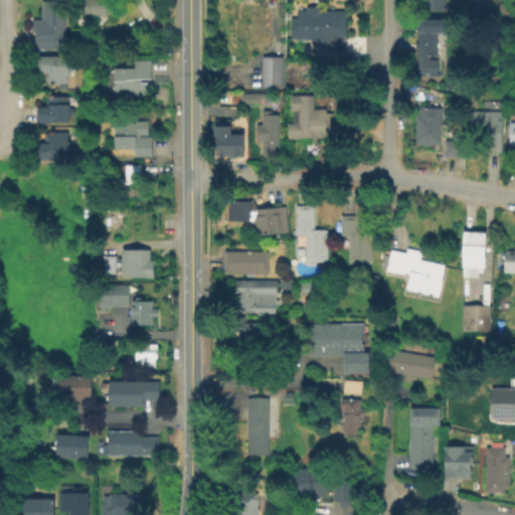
[(64,0),(64,48),(35,48),(35,28),(42,28),(42,0),(64,0)]
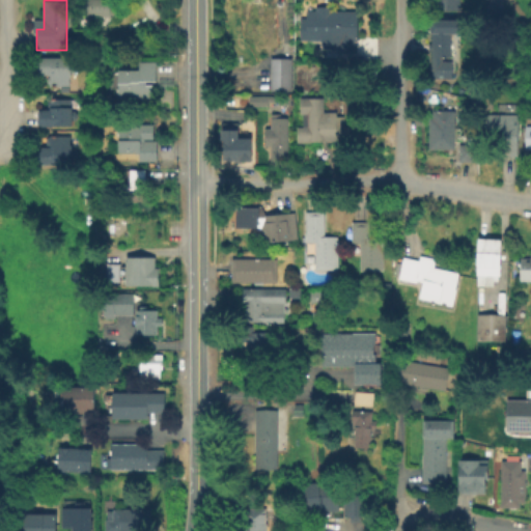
[(82,0),(117,0),(117,18),(82,16),(82,0)]
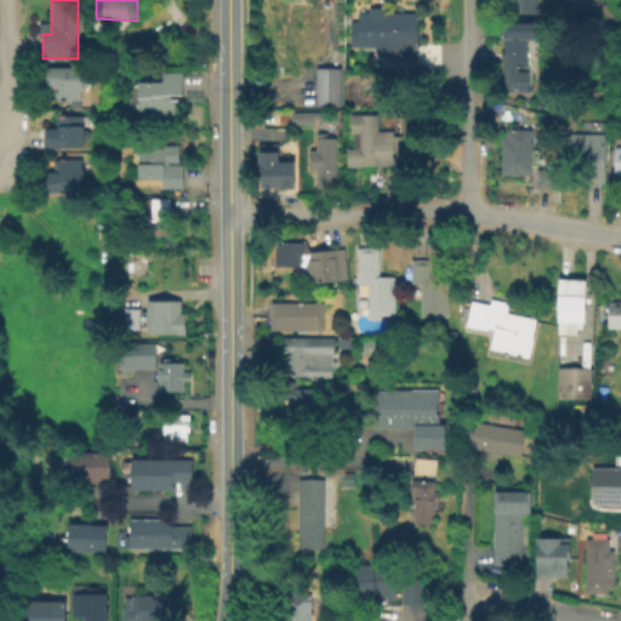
[(539,0),(539,12),(511,13),(511,0),(539,0)]
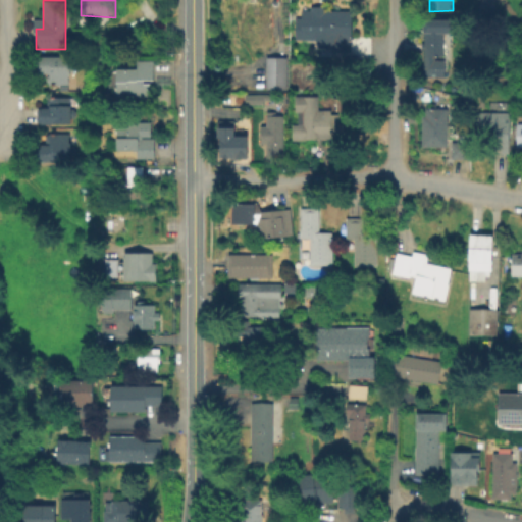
[(222,53),(240,53),(240,45),(250,45),(250,27),(276,27),(276,7),(240,7),(240,17),(222,17),(222,53)]
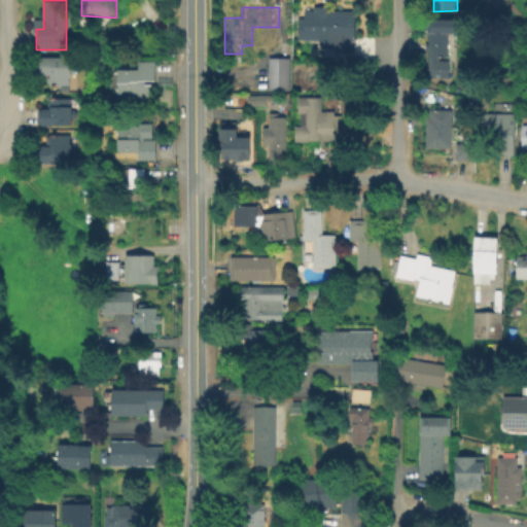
[(356,11),(355,41),(305,39),(306,10),(356,11)]
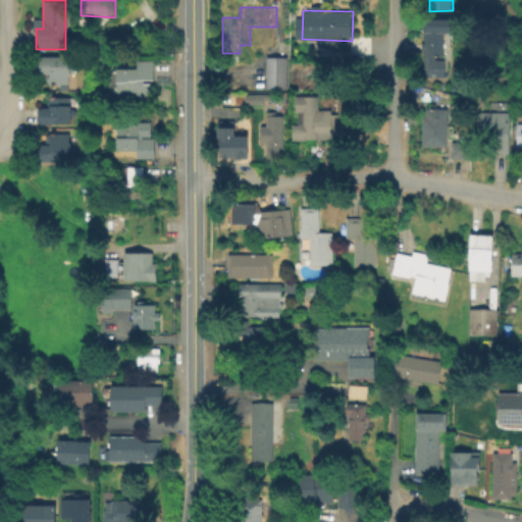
[(454,19),(454,34),(442,34),(444,57),(422,56),(422,49),(420,49),(420,43),(422,43),(423,19),(454,19)]
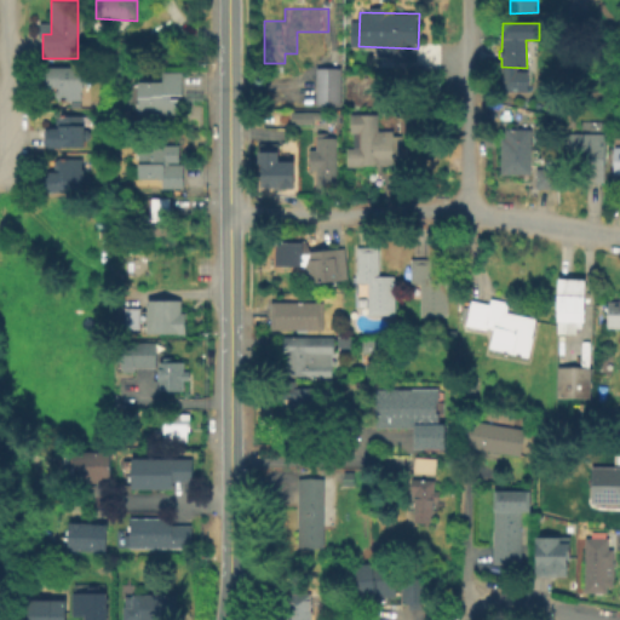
[(339,68),(338,107),(315,107),(316,68),(339,68)]
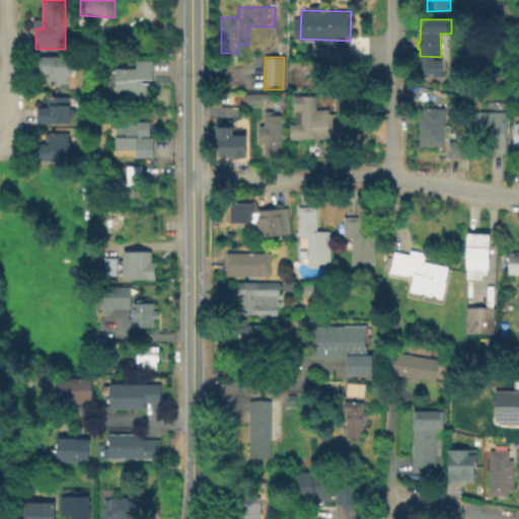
[(69,58),(69,63),(71,63),(75,66),(75,70),(72,73),(69,73),(69,77),(68,77),(68,85),(46,86),(46,78),(50,78),(50,74),(38,74),(36,59),(69,58)]
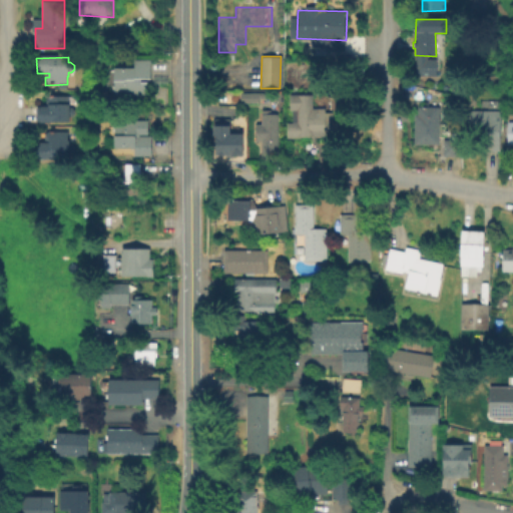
[(151,61),(151,79),(142,79),(142,83),(148,83),(148,96),(116,96),(116,69),(136,69),(136,61),(151,61)]
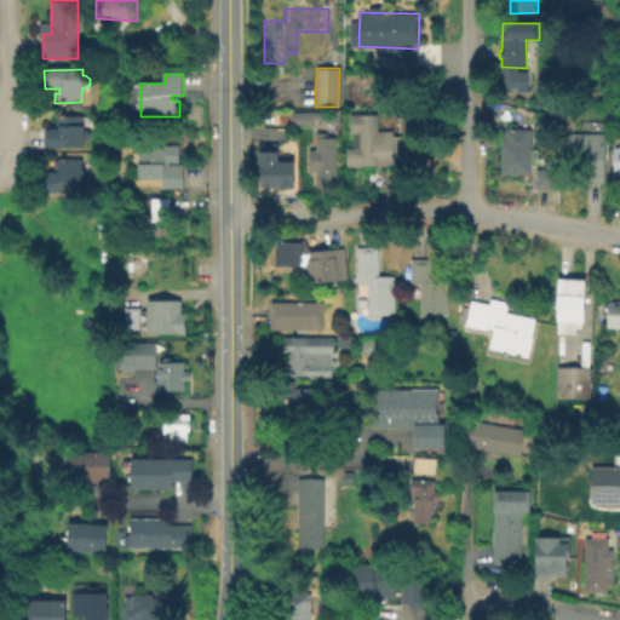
[(428,113),(428,137),(400,137),(399,113),(428,113)]
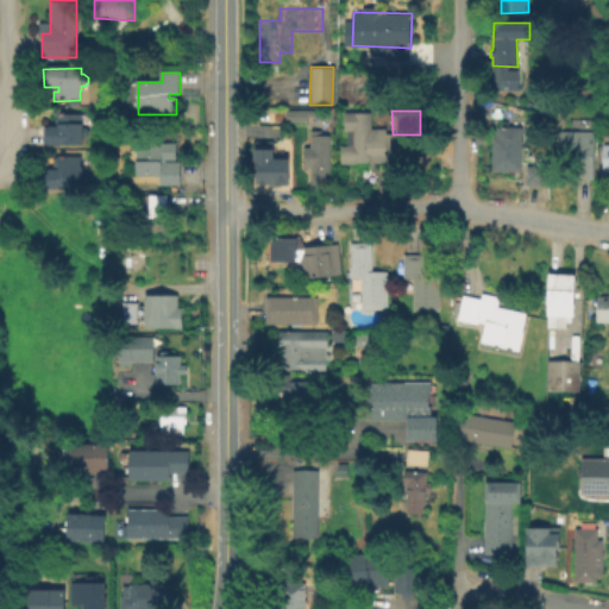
[(306,120),(306,124),(284,125),(284,112),(319,112),(319,120),(306,120)]
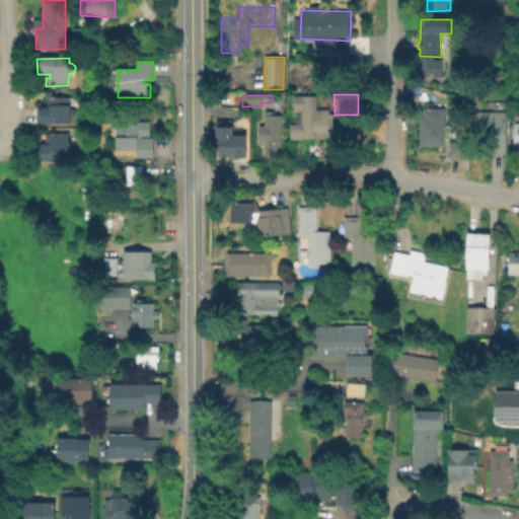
[(329,110),(330,140),(290,140),(290,126),(302,126),(302,113),(294,113),(295,97),(316,96),(317,110),(329,110)]
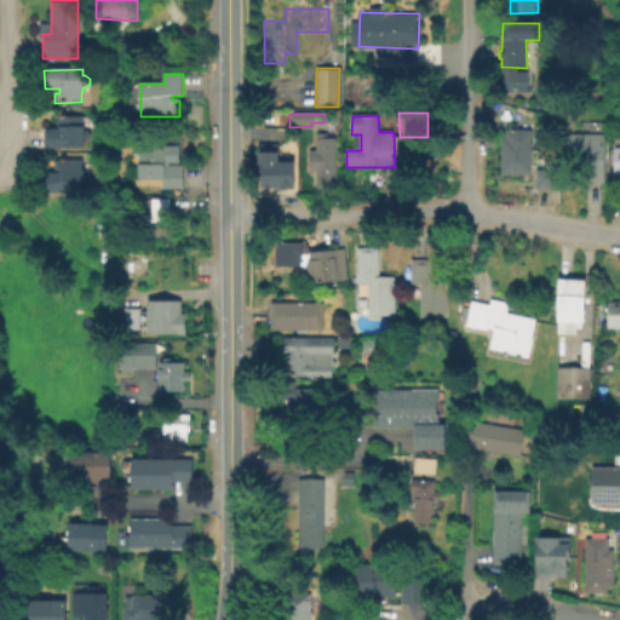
[(92,118),(92,128),(84,127),(85,131),(86,131),(90,135),(90,139),(86,143),(85,143),(84,148),(44,148),(44,130),(58,130),(58,118),(92,118)]
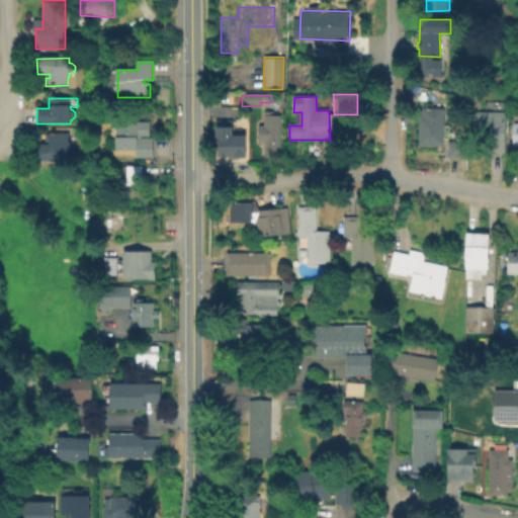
[(445,109),(444,147),(420,146),(420,117),(423,117),(423,108),(445,109)]
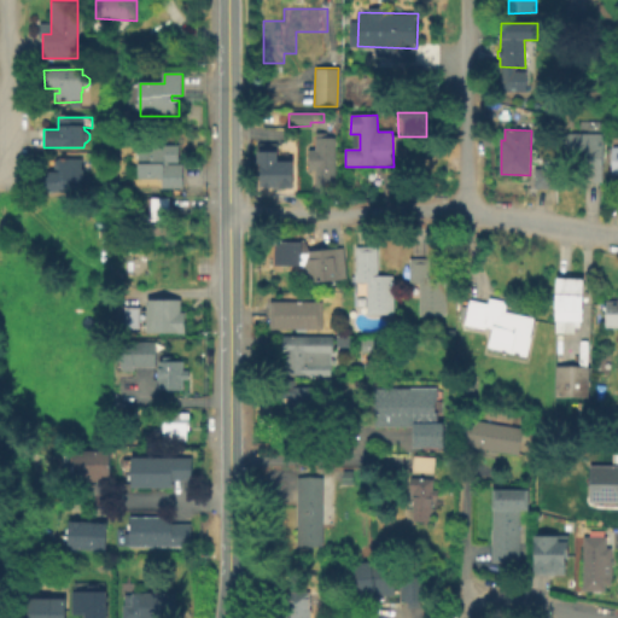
[(327,134),(327,138),(336,138),(334,190),(315,190),(315,170),(309,170),(309,151),(315,150),(315,134),(327,134)]
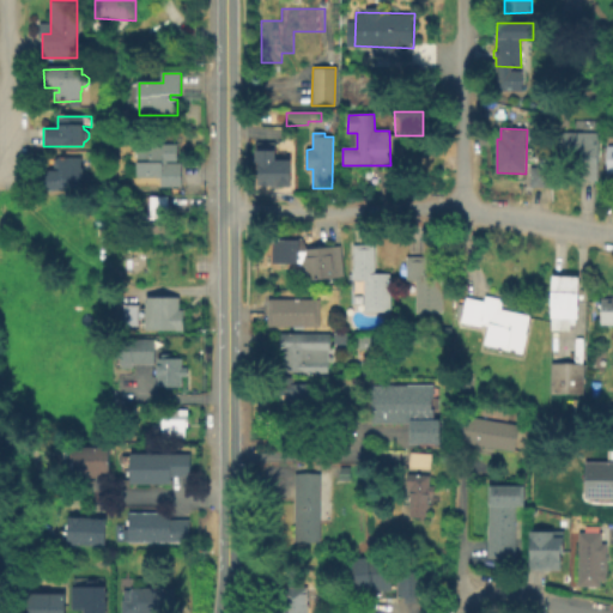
[(599,133),(598,182),(580,181),(581,157),(560,157),(560,133),(599,133)]
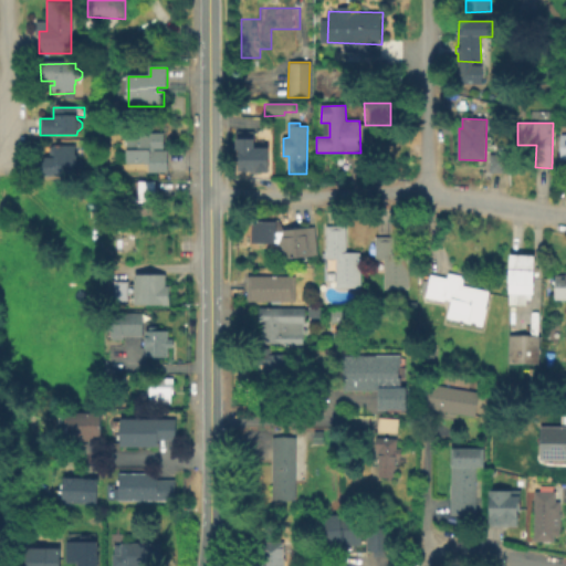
[(165,133),(165,149),(156,149),(156,150),(168,150),(168,173),(150,173),(150,164),(128,164),(128,133),(165,133)]
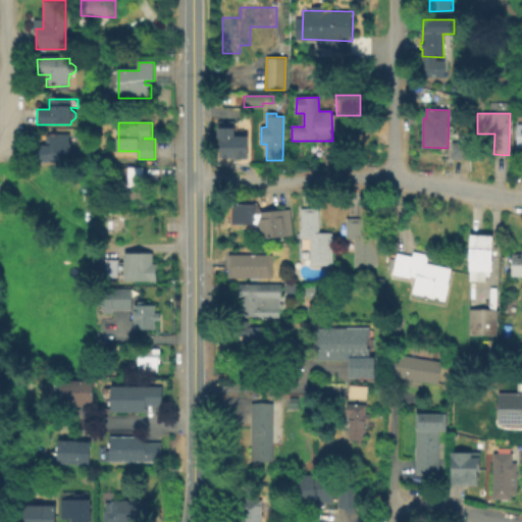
[(247,139),(247,161),(221,161),(221,142),(218,142),(218,122),(233,122),(233,131),(235,131),(235,139),(247,139)]
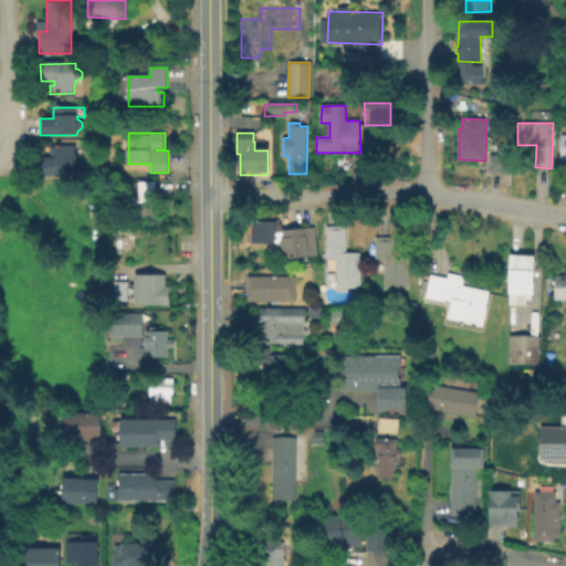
[(74,146),(74,154),(76,154),(76,158),(79,159),(82,161),(82,167),(79,169),(76,169),(75,176),(41,176),(41,158),(49,157),(49,149),(53,146),(74,146)]
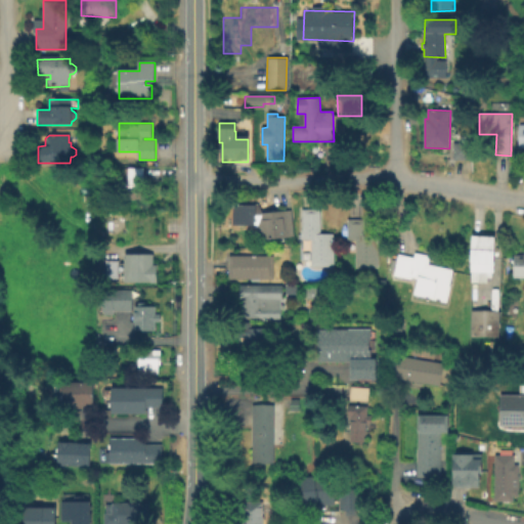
[(470,143),(469,160),(453,160),(454,142),(470,143)]
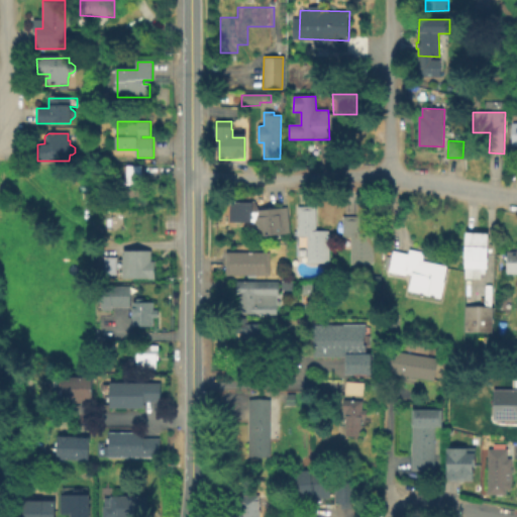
[(143,169),(143,199),(123,199),(122,184),(127,184),(126,180),(122,179),(122,169),(143,169)]
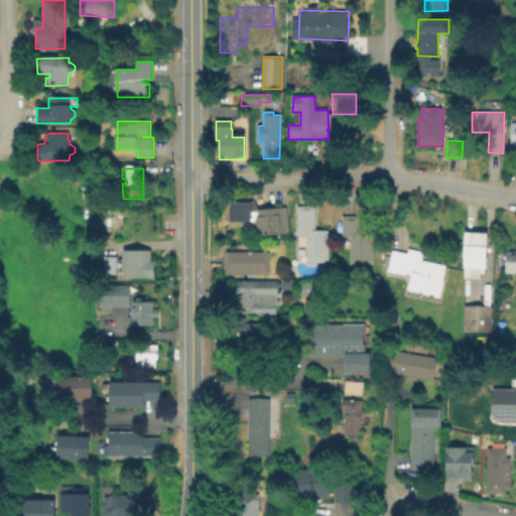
[(316,206),(316,230),(329,230),(330,262),(307,263),(306,236),(298,236),(297,206),(316,206)]
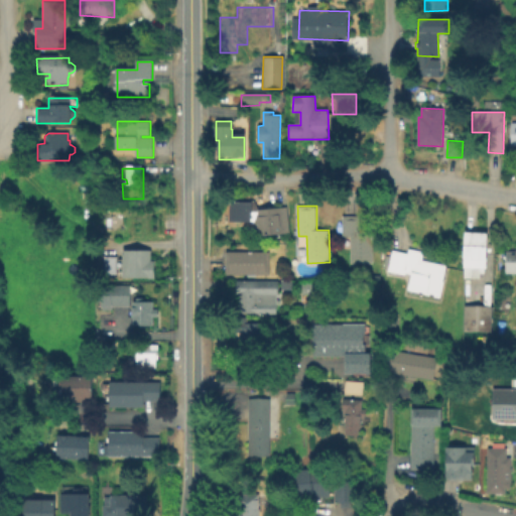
[(281,208),(281,209),(287,209),(289,232),(255,236),(252,211),(281,208)]
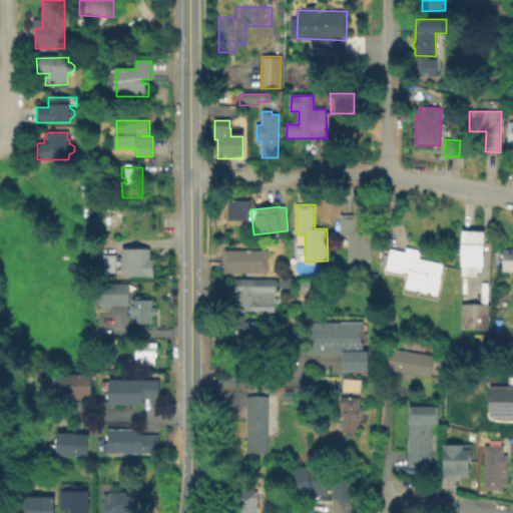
[(372,228),(372,261),(349,261),(348,234),(341,234),(341,213),(359,213),(359,228),(372,228)]
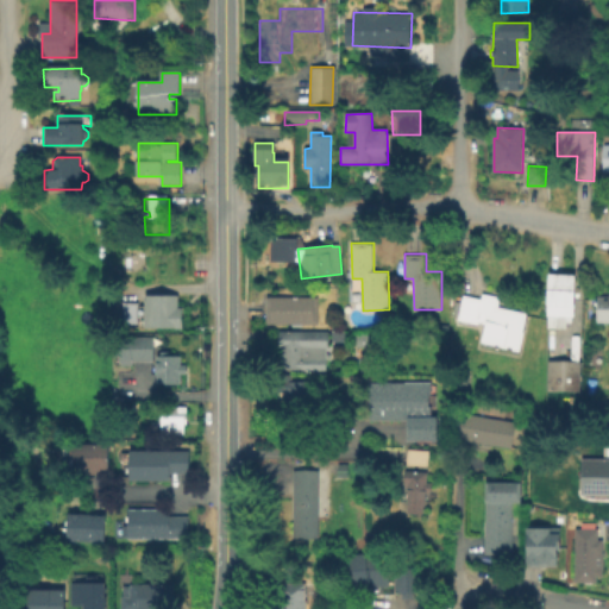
[(576,272),(575,314),(572,314),(572,320),(566,320),(566,326),(548,325),(548,313),(547,313),(550,271),(576,272)]
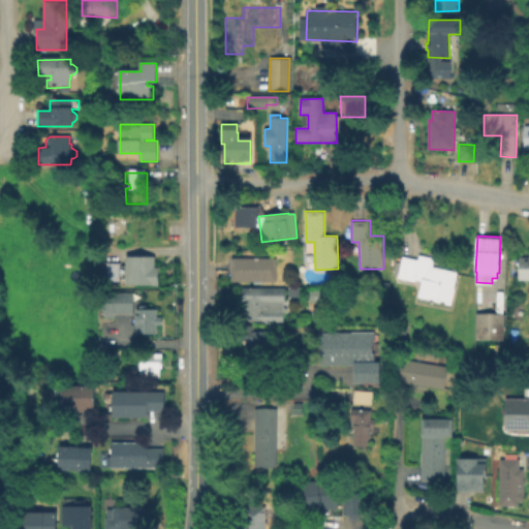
[(434,258),(432,266),(458,271),(449,304),(417,297),(421,283),(397,277),(402,255),(417,259),(418,254),(434,258)]
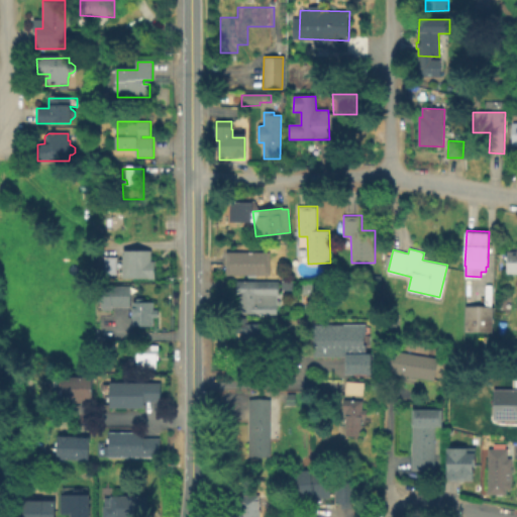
[(151,251),(151,263),(153,263),(154,279),(122,279),(122,251),(133,250),(151,251)]
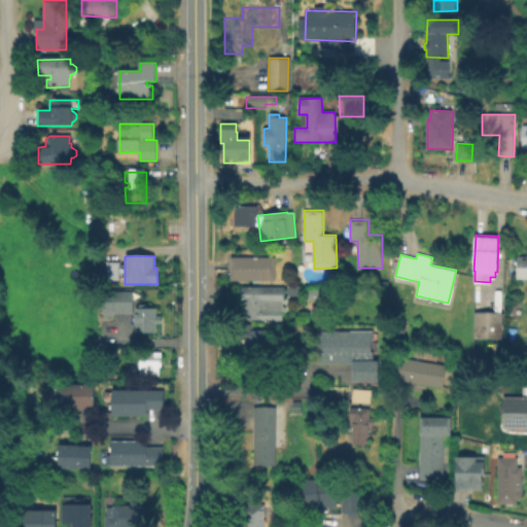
[(275,256),(274,280),(230,280),(230,256),(275,256)]
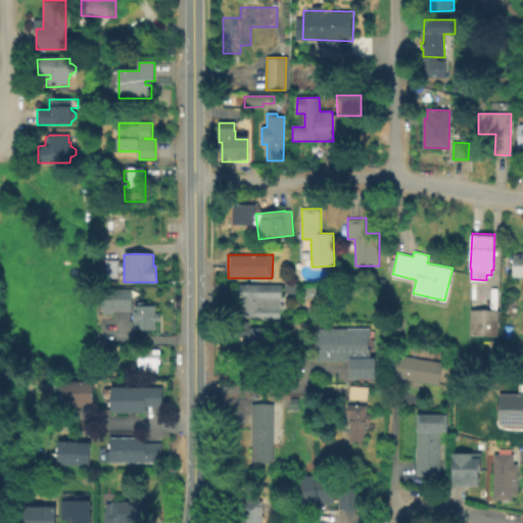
[(522,276),(513,276),(514,254),(522,254),(522,276)]
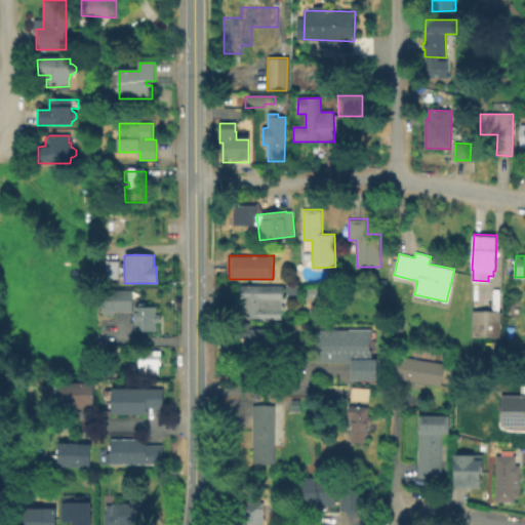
[(119,279),(107,279),(107,259),(119,260),(119,279)]
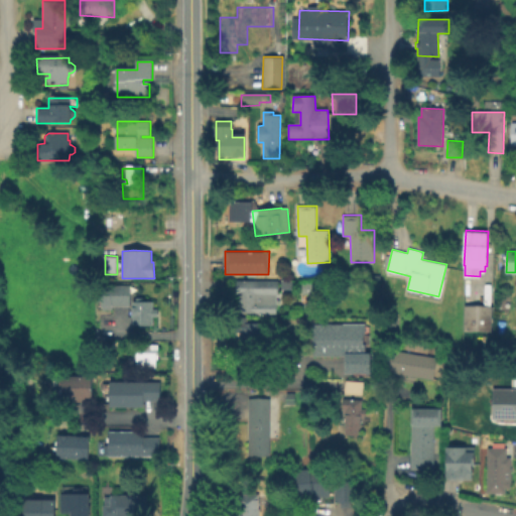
[(104,302),(104,284),(130,285),(130,302),(104,302)]
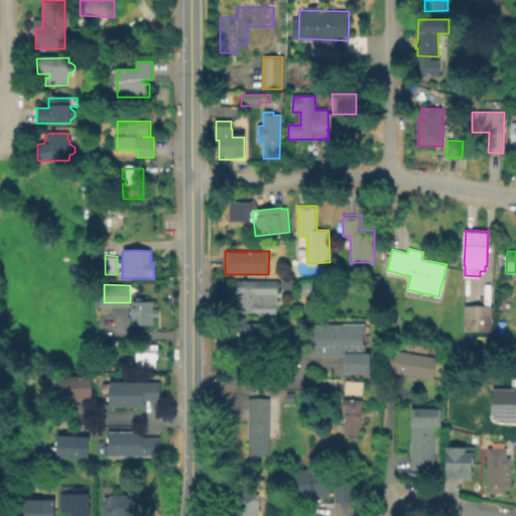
[(278,286),(278,300),(276,300),(276,318),(240,318),(240,301),(237,301),(237,286),(278,286)]
